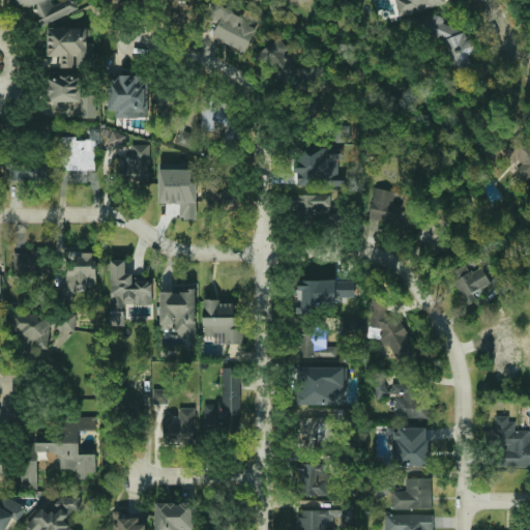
[(11,0),(11,4),(34,7),(40,24),(79,10),(75,0),(65,0),(52,5),(50,0),(11,0)]
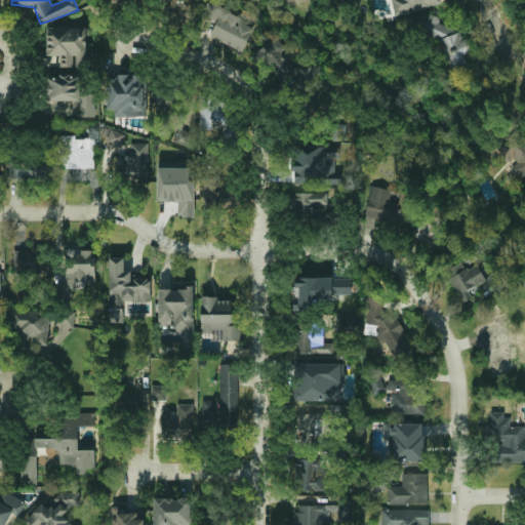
[(197,0),(167,0),(167,18),(197,19),(197,0)]
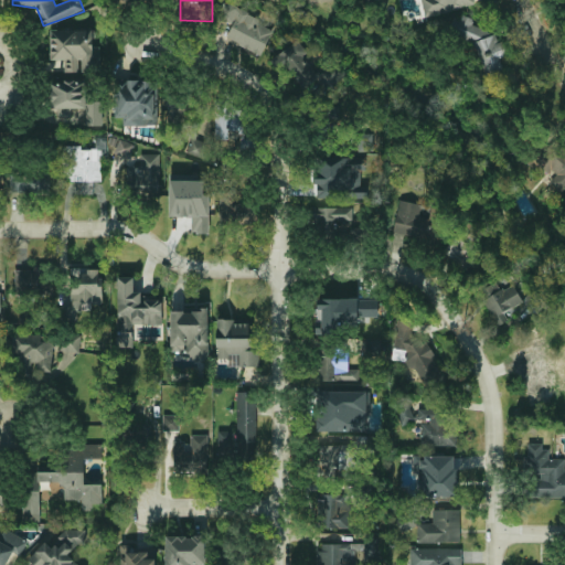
[(423,0),(426,14),(479,4),(478,0),(423,0)]
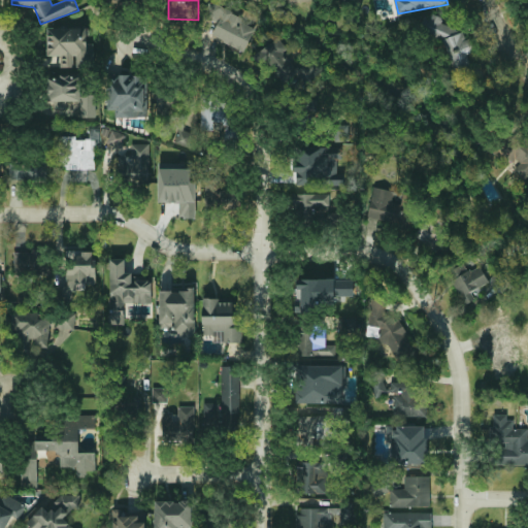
[(244,51),(255,28),(240,22),(242,17),(210,2),(203,17),(216,23),(209,35),(244,51)]
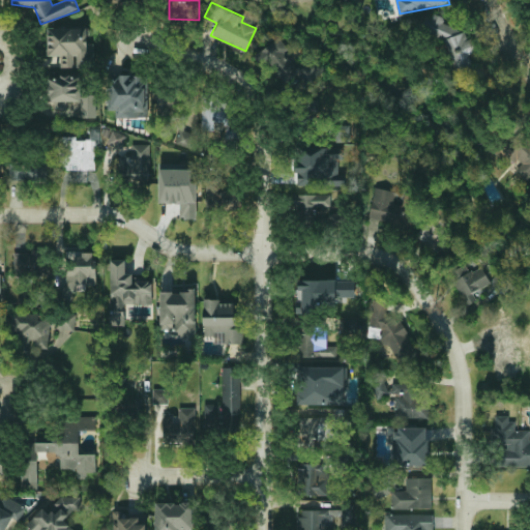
[(466,30),(458,33),(452,23),(446,26),(440,12),(429,18),(452,74),(473,64),(468,55),(475,52),(466,30)]
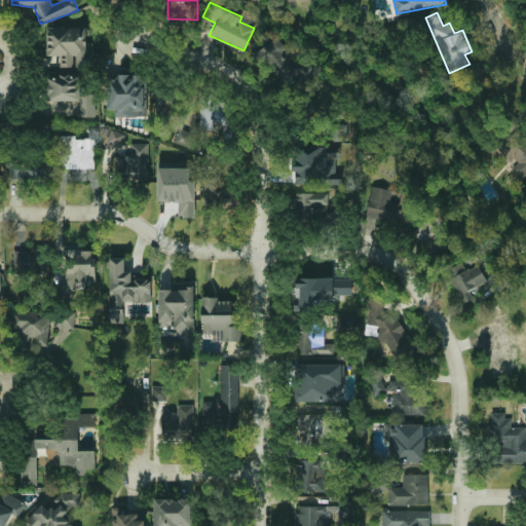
[(86,27),(46,28),(46,55),(52,55),(52,67),(74,67),(74,66),(94,66),(94,52),(86,52),(86,27)]
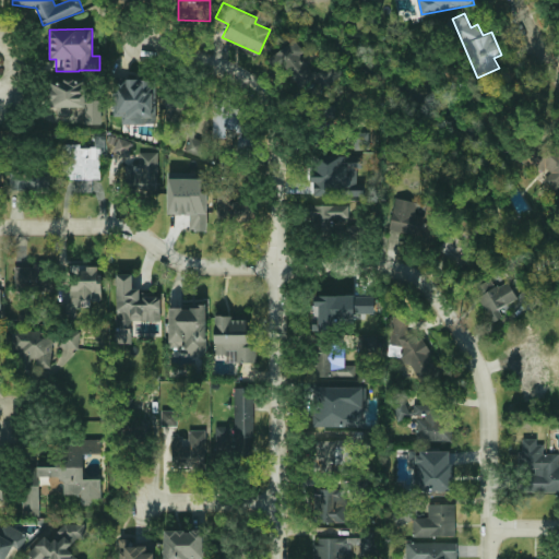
[(314,73),(299,55),(304,51),(293,38),(271,57),(301,93),(314,81),(321,88),(340,73),(329,60),(314,73)]
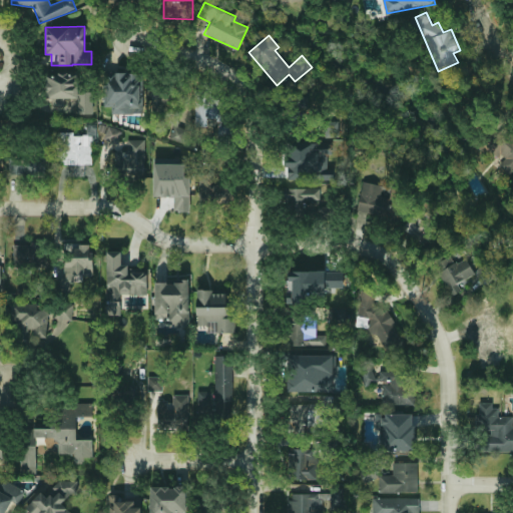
[(106,103),(113,102),(113,114),(141,113),(140,72),(105,73),(106,103)]
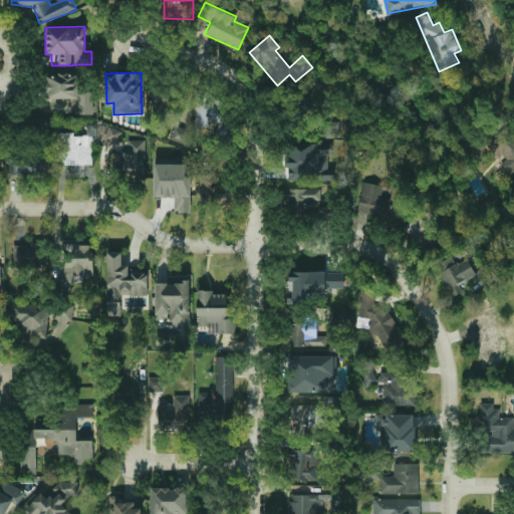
[(93,92),(77,92),(78,74),(46,73),(46,105),(64,106),(64,98),(78,98),(77,113),(92,114),(93,92)]
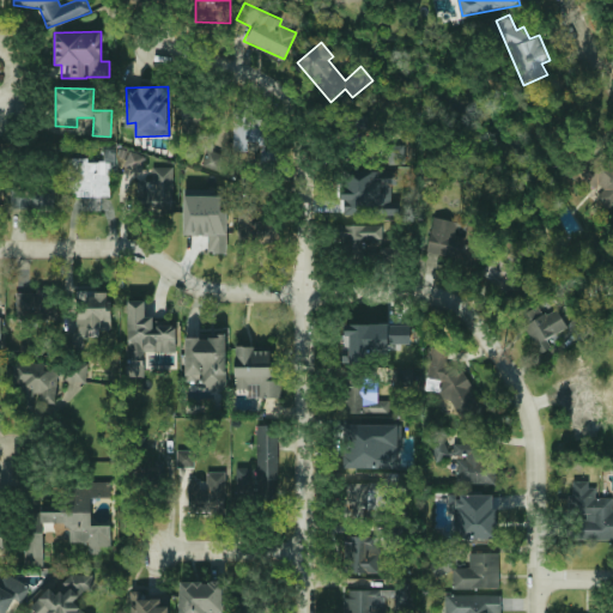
[(247,151),(248,143),(267,144),(267,119),(250,119),(252,111),(232,110),(232,151),(247,151)]
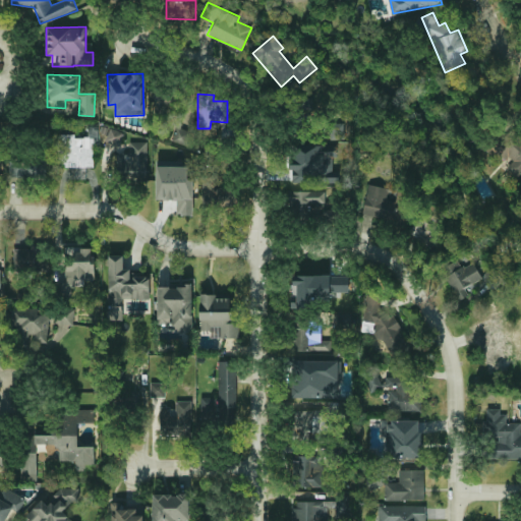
[(343,138),(343,123),(330,123),(331,139),(343,138)]
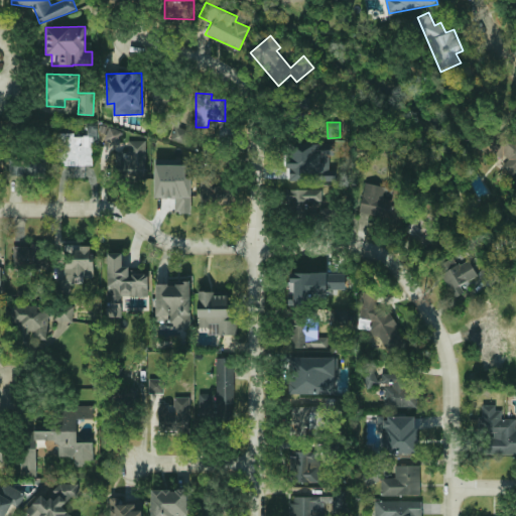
[(500,162),(508,173),(515,167),(515,130),(512,125),(482,147),(495,166),(500,162)]
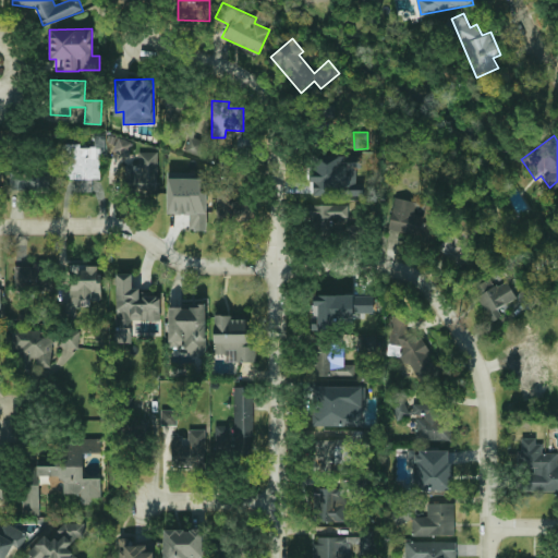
[(113,152),(128,156),(132,142),(118,137),(113,152)]
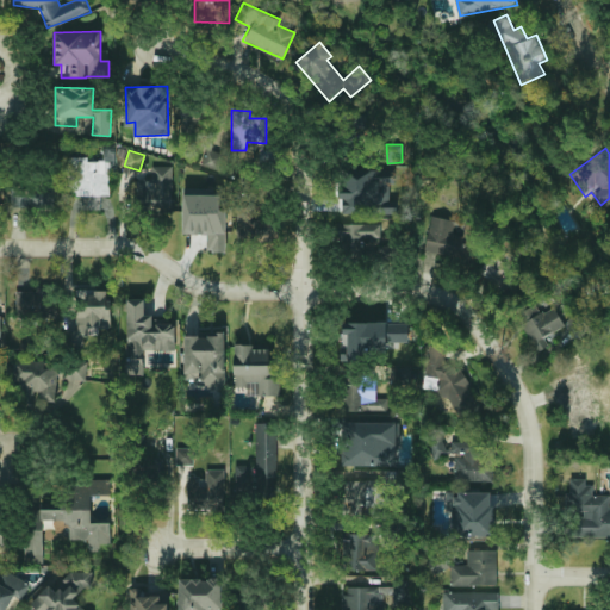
[(110,195),(111,160),(67,159),(67,194),(110,195)]
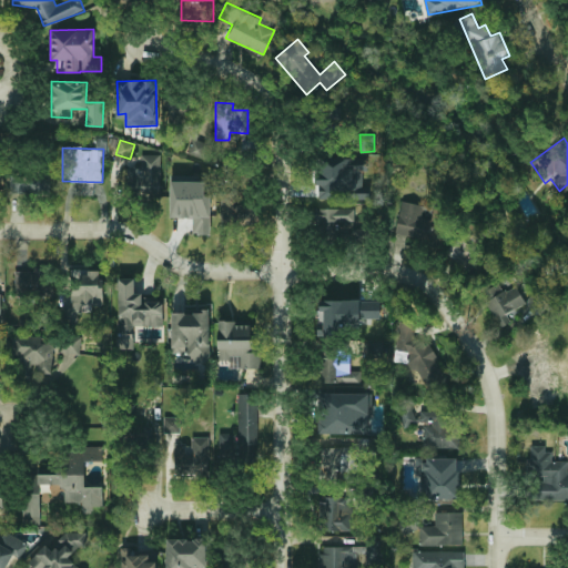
[(161,154),(141,154),(141,166),(132,165),(131,192),(160,193),(161,154)]
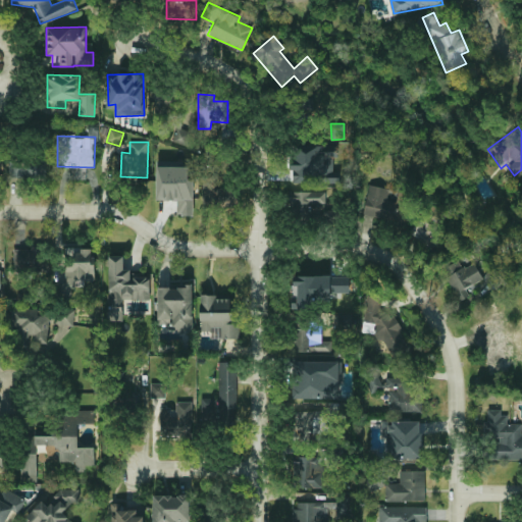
[(293,183),(338,183),(338,146),(293,147),(293,183)]
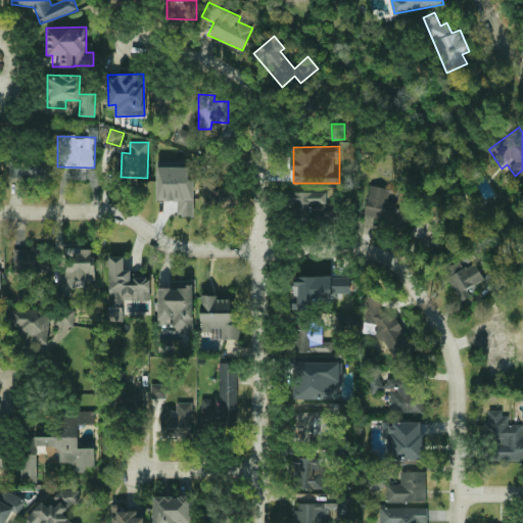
[(8,178),(45,178),(45,158),(8,158),(8,178)]
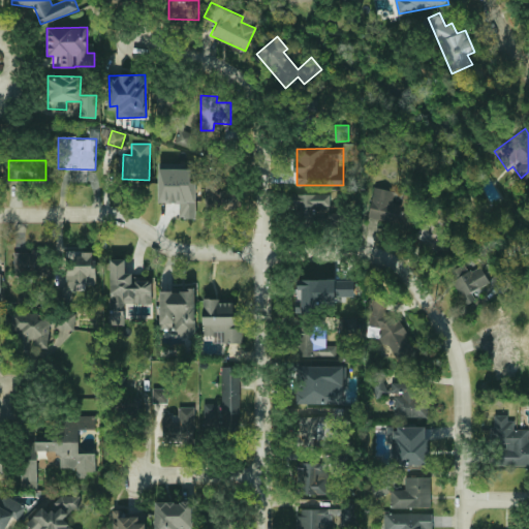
[(195,218),(196,169),(158,168),(157,203),(179,203),(179,218),(195,218)]
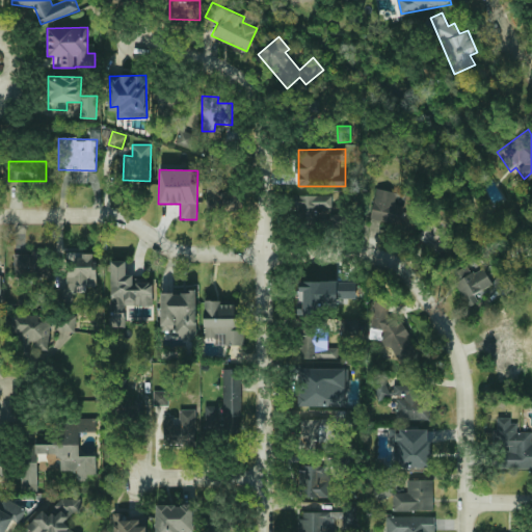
[(207,210),(239,209),(238,190),(219,191),(219,180),(205,181),(207,210)]
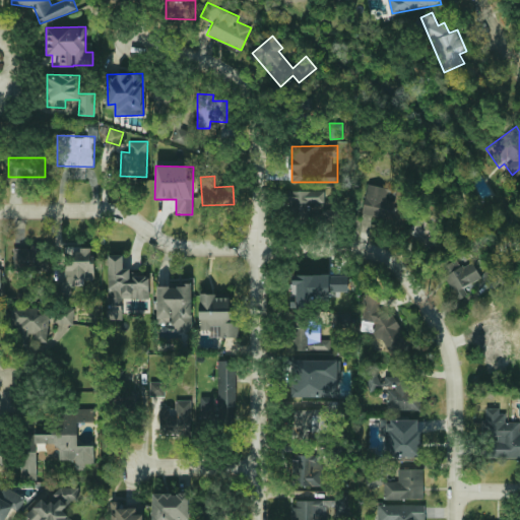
[(385,199),(387,188),(368,184),(363,213),(392,219),(395,201),(385,199)]
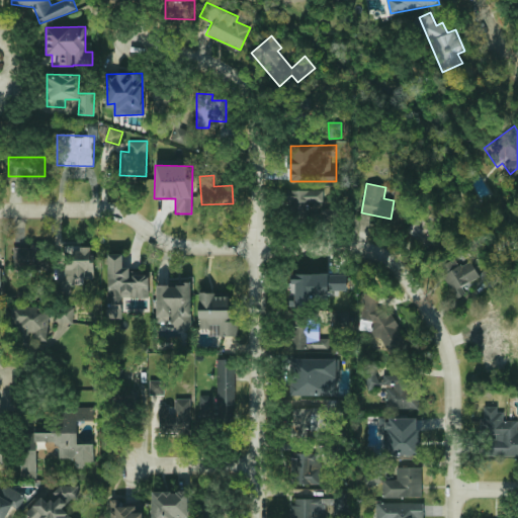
[(323,189),(287,189),(287,216),(322,216),(323,189)]
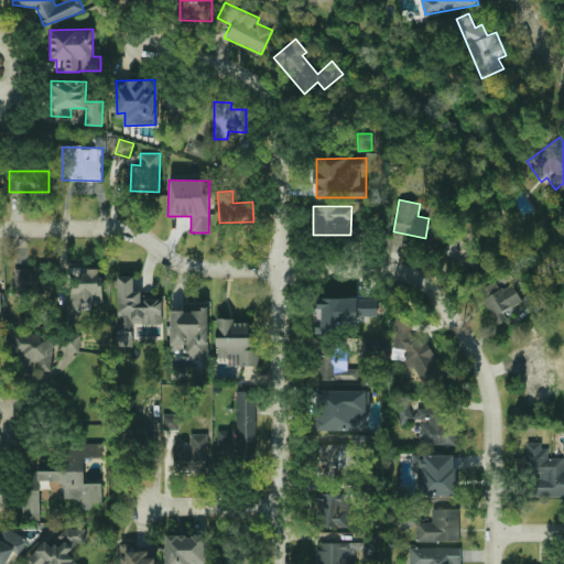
[(17,269),(15,293),(49,293),(49,263),(34,263),(34,269),(17,269)]
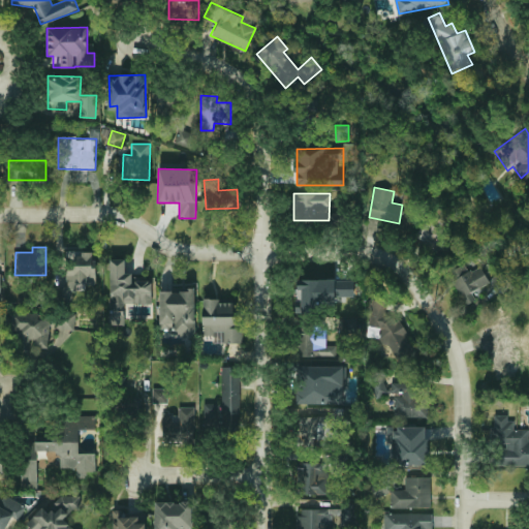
[(95,251),(66,251),(65,283),(94,284),(95,251)]
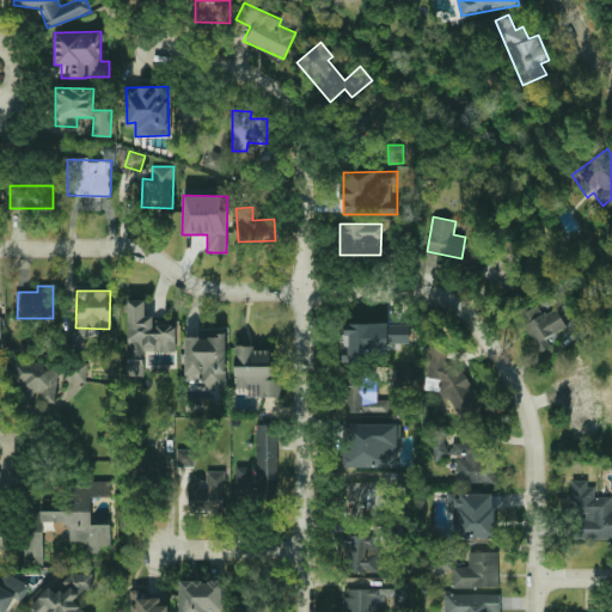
[(176,354),(175,324),(155,324),(155,316),(145,316),(145,300),(127,300),(127,354),(176,354)]
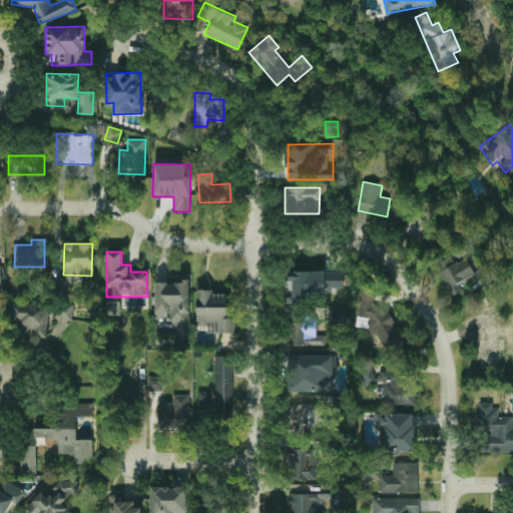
[(457,283),(474,275),(467,259),(440,270),(450,296),(461,292),(457,283)]
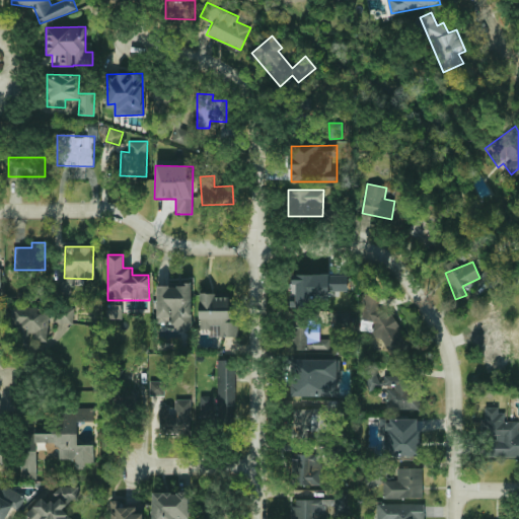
[(346,291),(346,276),(292,275),(291,305),(309,305),(309,296),(327,296),(327,291),(346,291)]
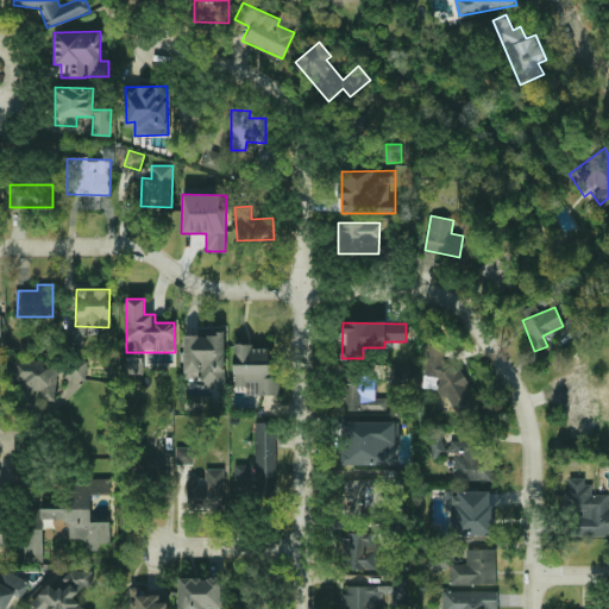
[(183,331),(183,384),(224,385),(225,332),(183,331)]
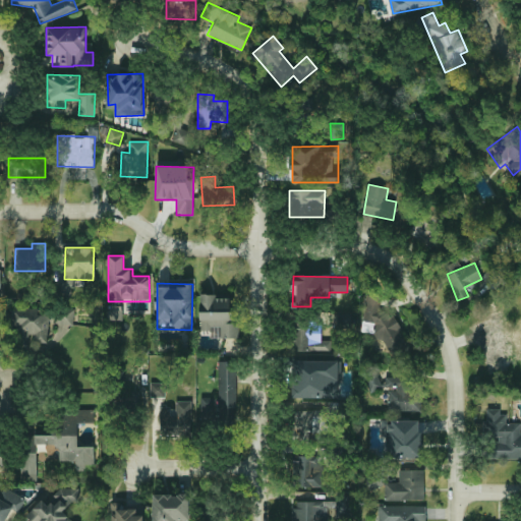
[(198,330),(211,331),(211,338),(239,338),(239,323),(231,323),(231,295),(199,295),(198,330)]
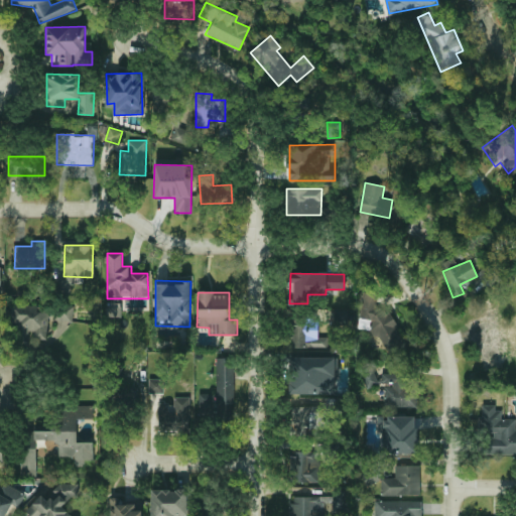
[(391,358),(407,349),(397,329),(397,326),(387,307),(376,306),(376,294),(361,293),(359,329),(369,329),(372,336),(380,337),(391,358)]
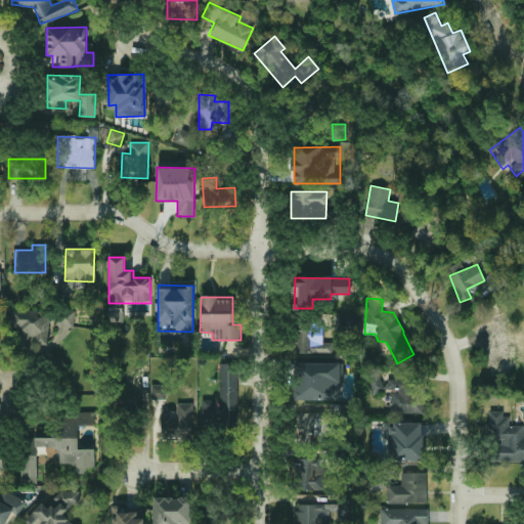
[(75,310),(57,309),(55,324),(74,326),(75,310)]
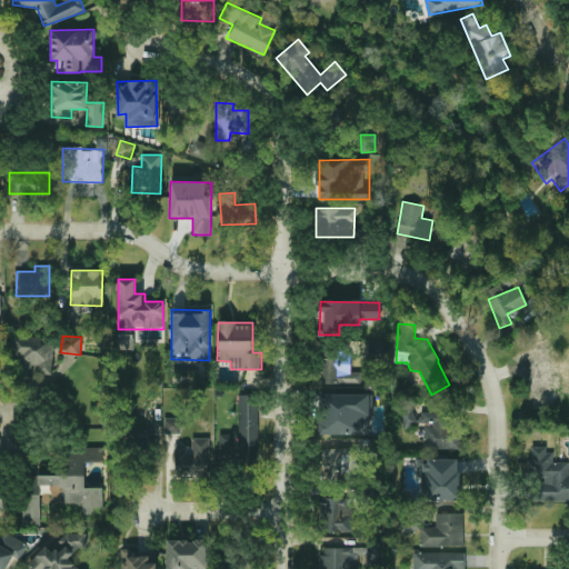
[(52,376),(53,338),(15,337),(13,359),(25,359),(25,376),(52,376)]
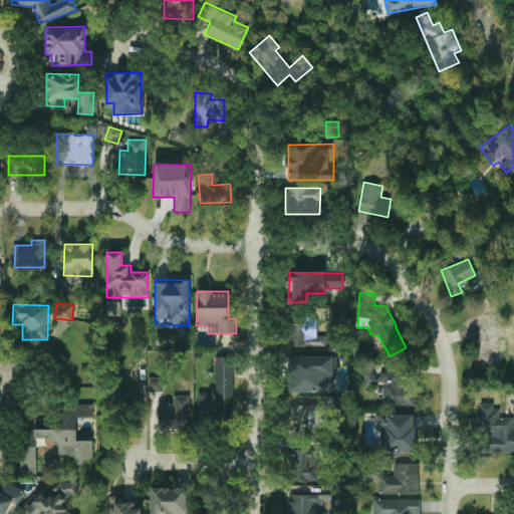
[(513,360),(503,315),(472,322),(483,368),(513,360)]
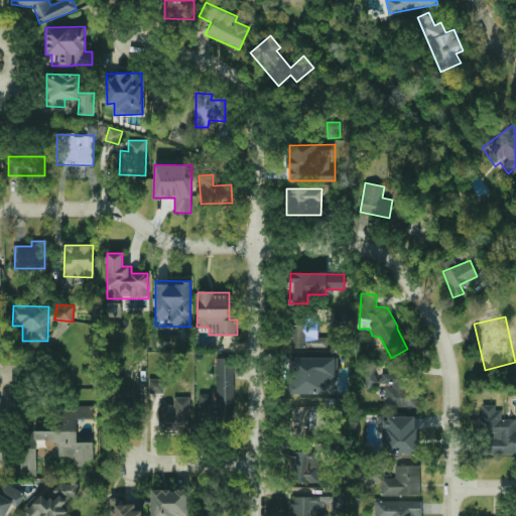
[(317,323),(291,324),(292,348),(329,347),(328,337),(317,337),(317,323)]
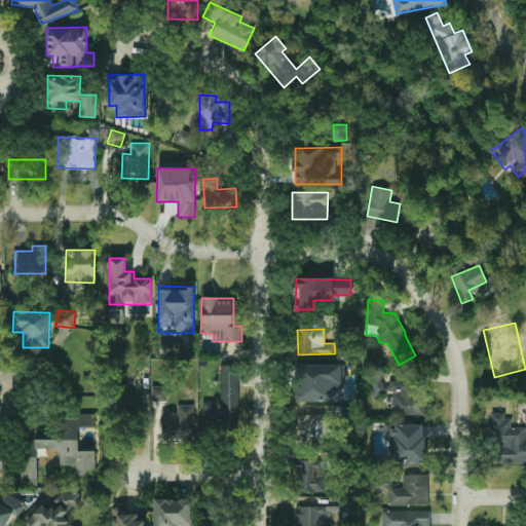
[(341,364),(296,364),(295,402),(341,402),(341,364)]
